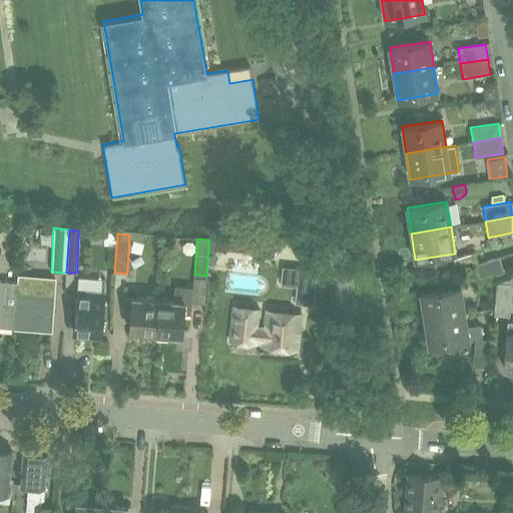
[(215,252),(215,254),(251,259),(252,245),(226,242),(216,241),(215,251),(215,252)]
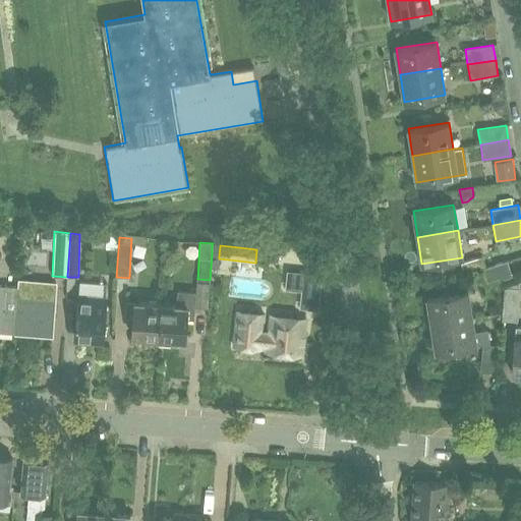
[(154,270),(154,255),(139,255),(139,270),(154,270)]
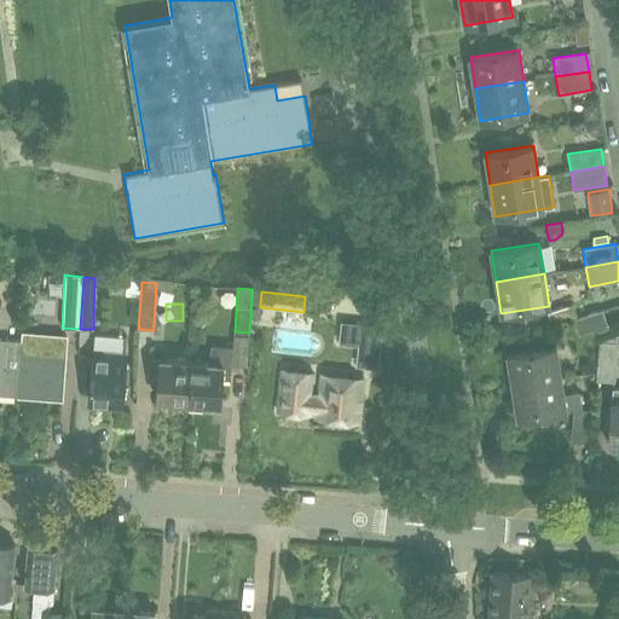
[(548,311),(551,325),(577,317),(573,304),(548,311)]
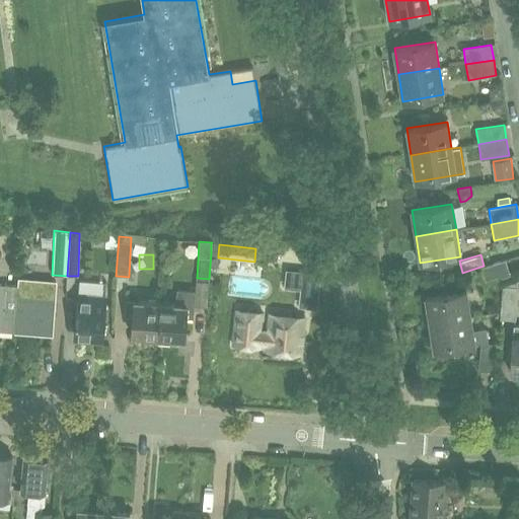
[(510,276),(505,261),(478,269),(483,284),(510,276)]
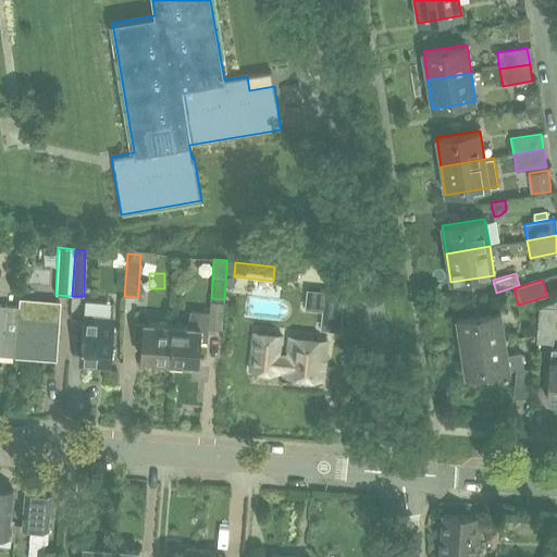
[(255,305),(256,334),(299,332),(298,302),(255,305)]
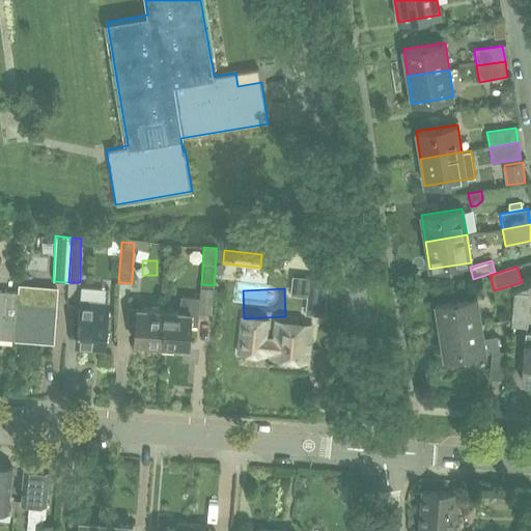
[(0,334),(16,336),(19,303),(20,294),(0,291),(0,334)]
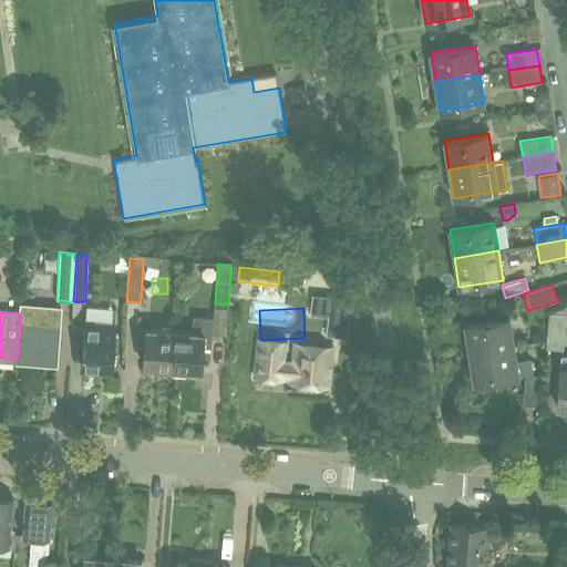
[(566,315),(549,313),(546,349),(563,350),(566,315)]
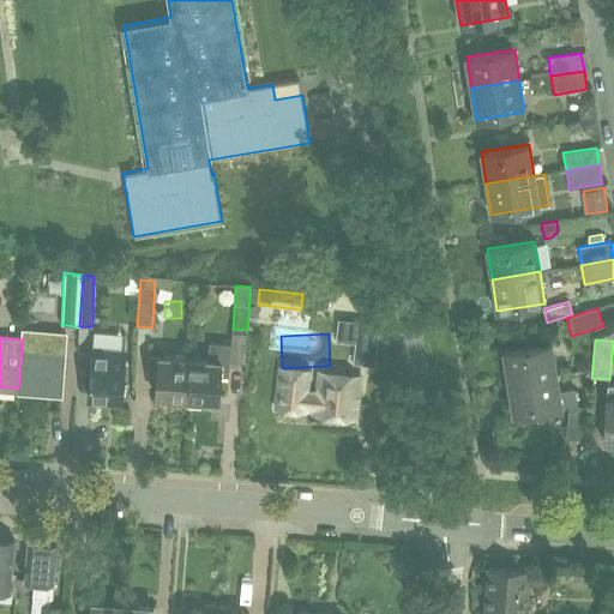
[(60,392),(65,343),(50,342),(49,353),(22,350),(18,389),(60,392)]
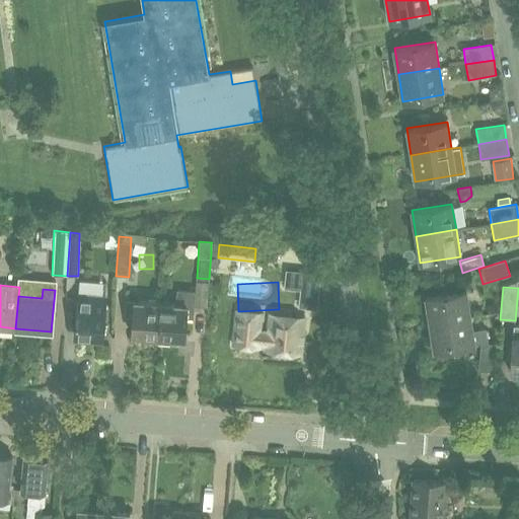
[(160,303),(158,341),(170,341),(170,338),(184,339),(186,316),(194,316),(195,305),(196,290),(176,289),(175,304),(160,303)]
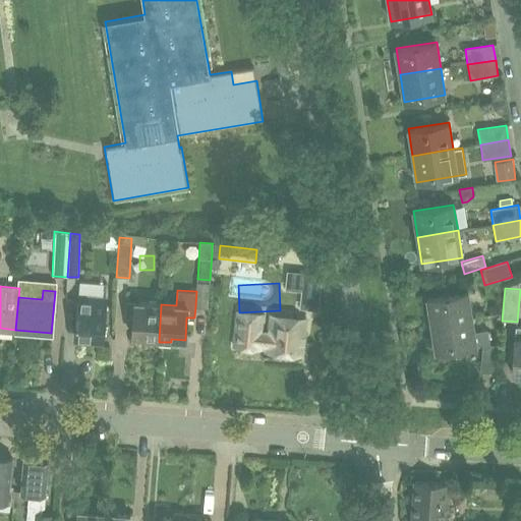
[(105,311),(104,311),(105,297),(105,292),(95,291),(95,296),(77,295),(77,309),(76,309),(74,338),(103,340),(105,311)]
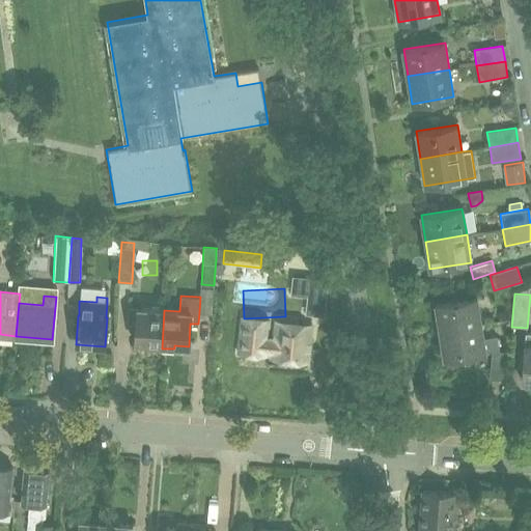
[(436,304),(440,331),(481,325),(477,298),(436,304)]
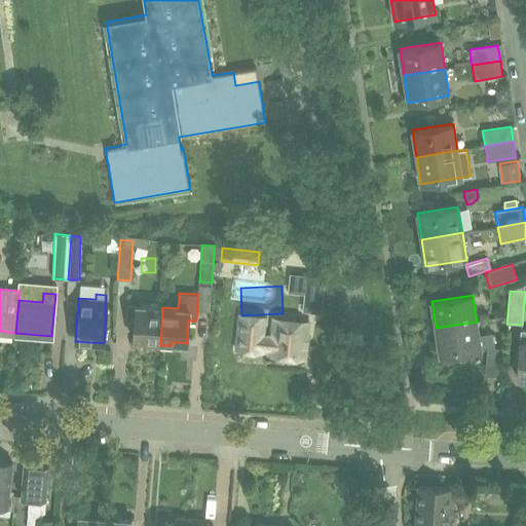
[(128,304),(127,320),(135,321),(134,339),(148,340),(147,344),(160,345),(162,307),(136,305),(128,304)]
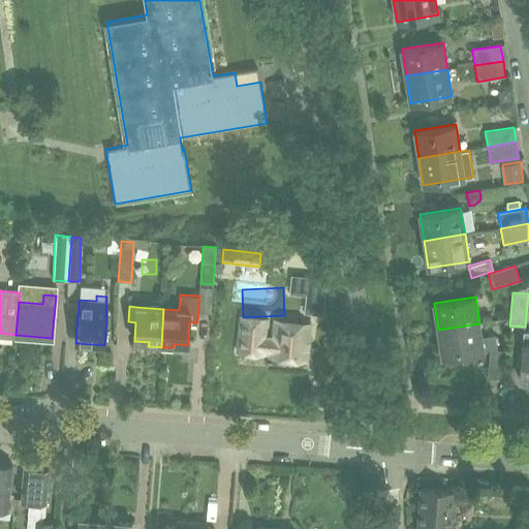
[(270,359),(307,362),(310,323),(273,320),(272,339),(266,338),(267,320),(241,317),(238,353),(263,356),(263,354),(271,354),(270,359)]
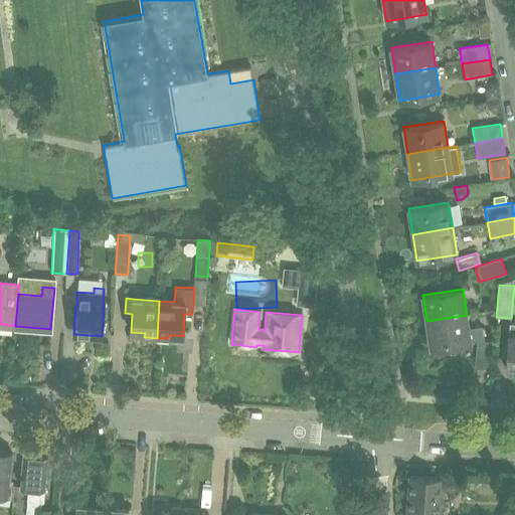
[(471,341),(471,340),(477,341),(475,368),(492,370),(493,342),(484,342),(482,326),(469,329),(467,315),(426,321),(431,348),(471,341)]
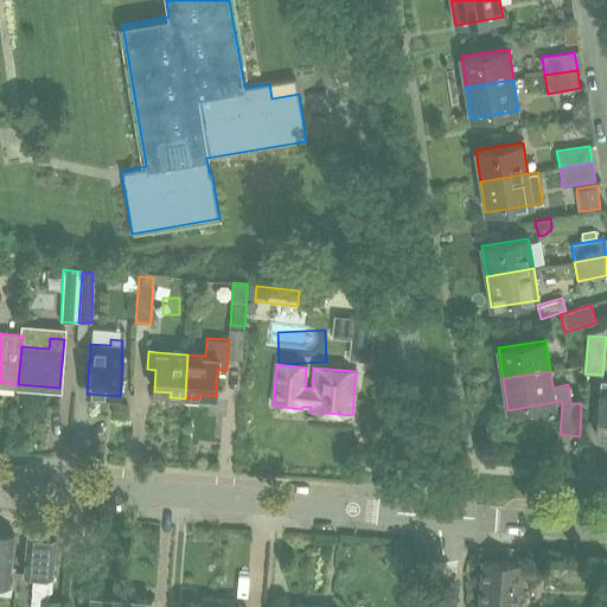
[(596,436),(606,436),(606,382),(601,382),(596,436)]
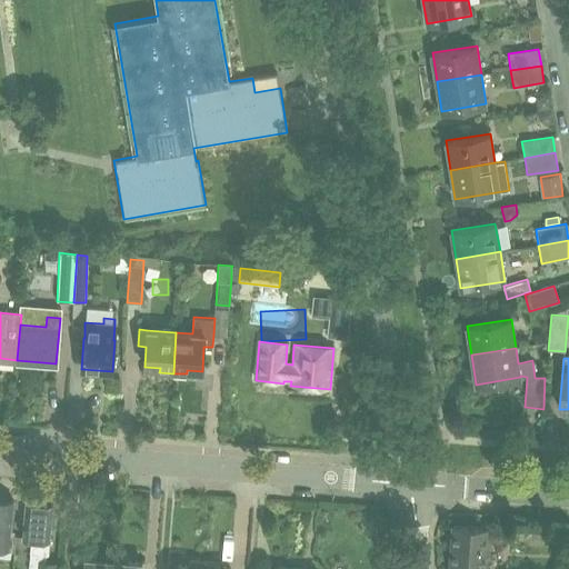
[(0,547),(11,549),(13,530),(10,530),(13,500),(0,499),(0,547)]
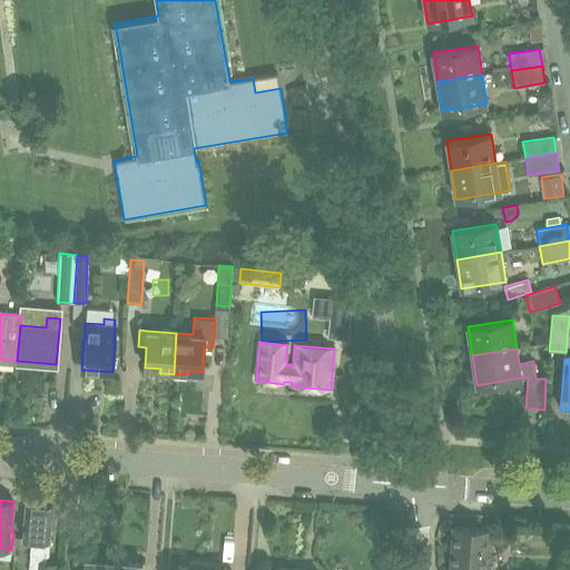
[(49,541),(52,505),(26,503),(22,539),(32,540),(30,553),(28,569),(57,569),(58,563),(47,562),(49,541)]
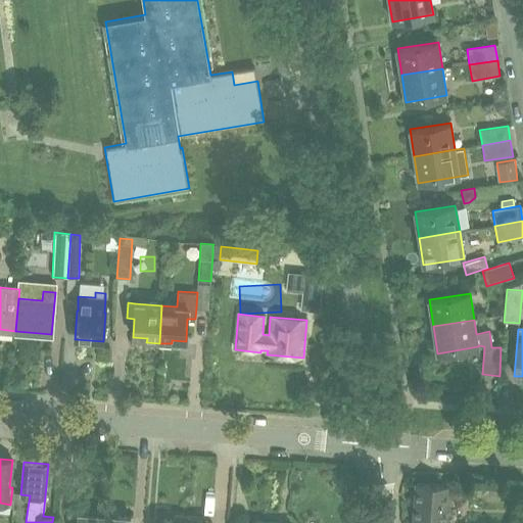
[(446,522),(449,484),(416,482),(412,522),(446,522)]
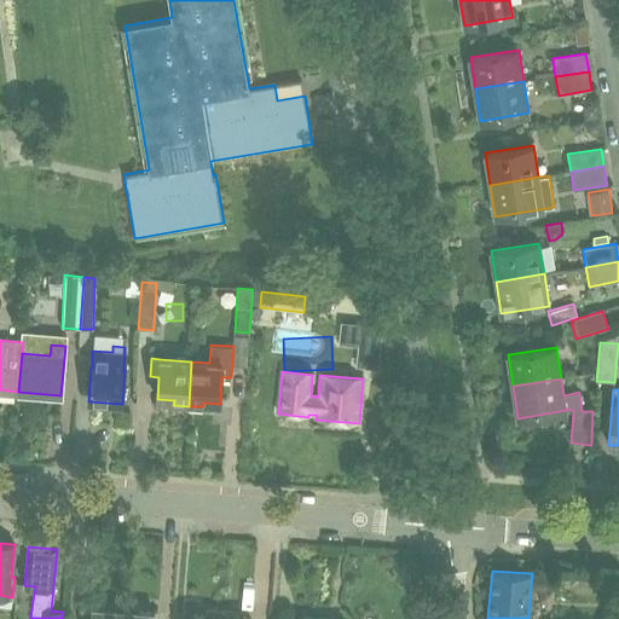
[(122,618),(125,603),(108,602),(108,608),(92,607),(91,618),(122,618)]
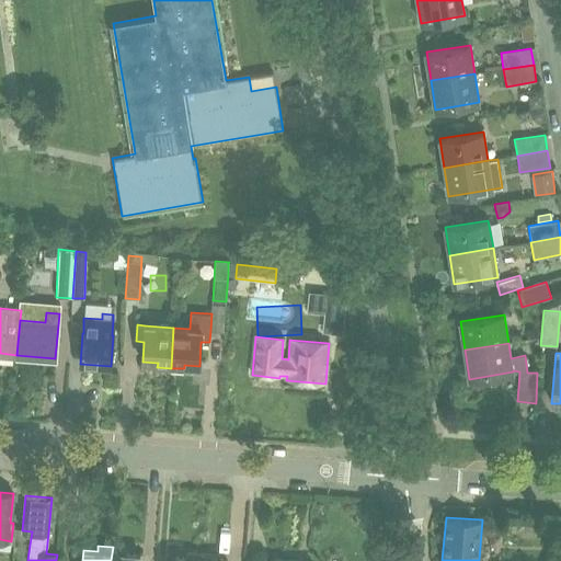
[(139,560),(140,554),(126,553),(127,549),(113,547),(111,560),(139,560)]
